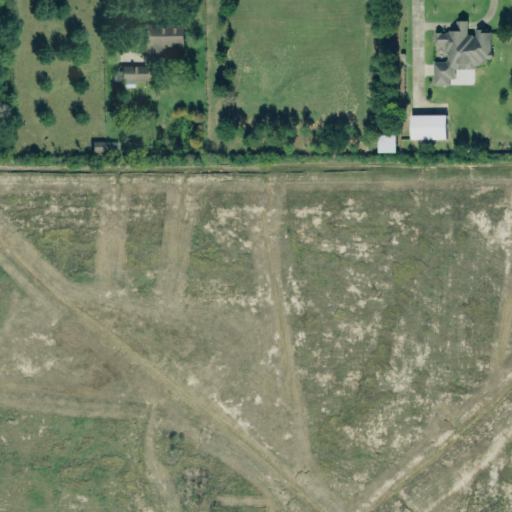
[(456,20),(466,19),(466,23),(467,34),(472,34),(472,35),(475,35),(475,28),(486,28),(486,32),(489,32),(490,50),(491,53),(491,55),(490,58),(486,58),(486,63),(480,63),(480,64),(473,64),(473,68),(466,68),(466,69),(458,69),(458,68),(454,68),(454,78),(449,78),(449,84),(432,84),(432,61),(445,61),(447,59),(446,50),(444,50),(444,44),(434,44),(433,31),(440,31),(440,32),(445,32),(445,31),(448,31),(448,29),(456,29),(456,23),(456,20)]
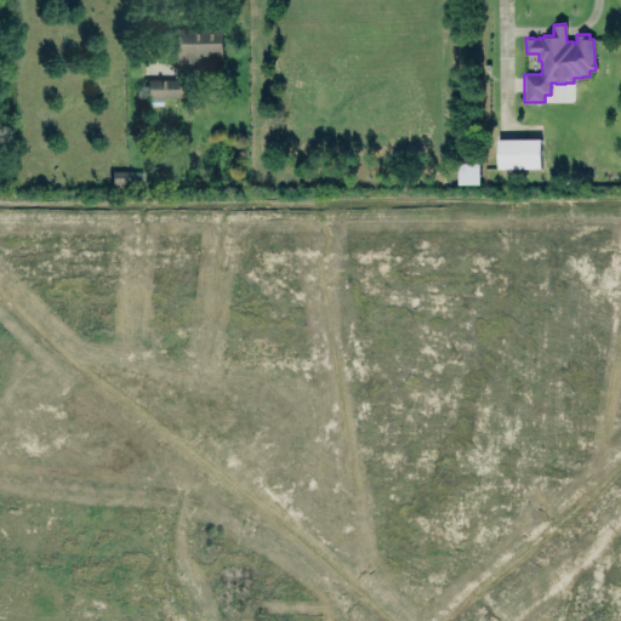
[(222,57),(222,29),(175,30),(175,64),(199,64),(199,57),(222,57)]
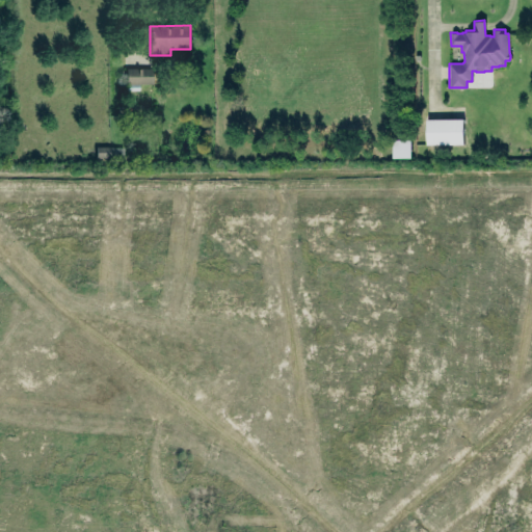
[(151,69),(125,69),(124,87),(137,87),(137,83),(151,83),(151,69)]
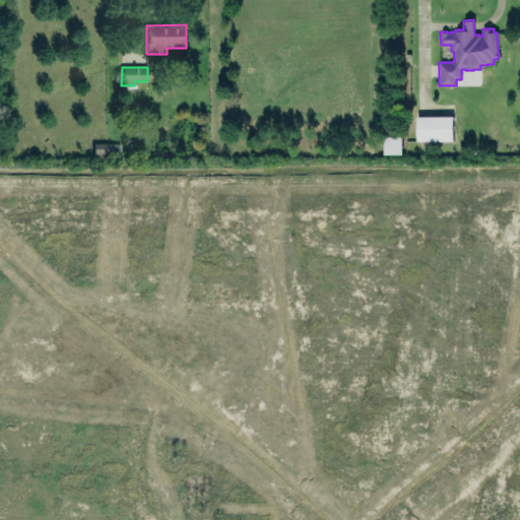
[(453,140),(453,116),(416,116),(416,141),(453,140)]
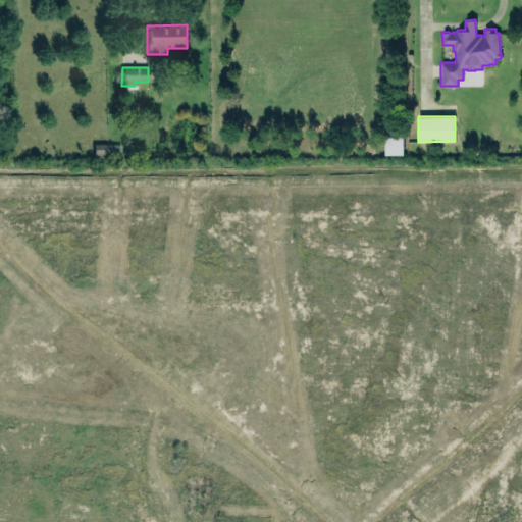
[(403,155),(403,137),(385,137),(385,155),(403,155)]
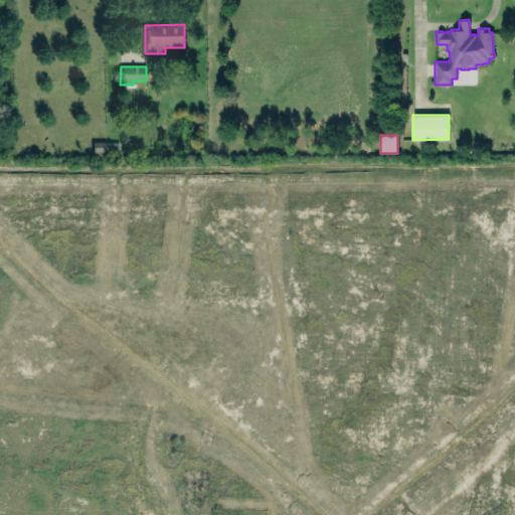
All buildings are outlined.
